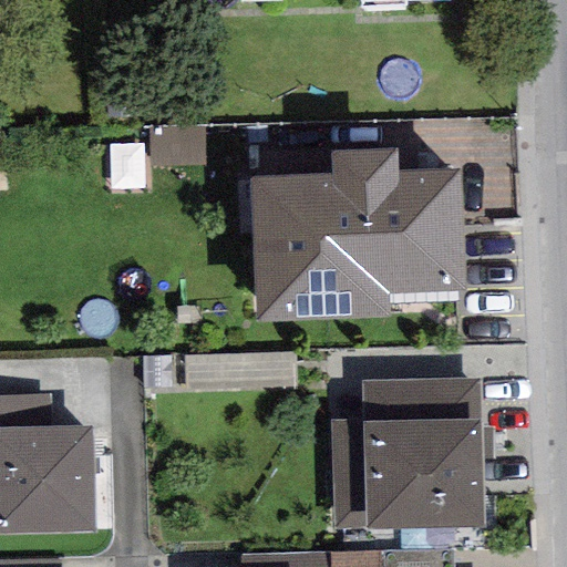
[(250,181),(258,322),(388,316),(387,294),(463,290),(457,172),(397,175),(395,152),(333,155),(334,177),(250,181)]
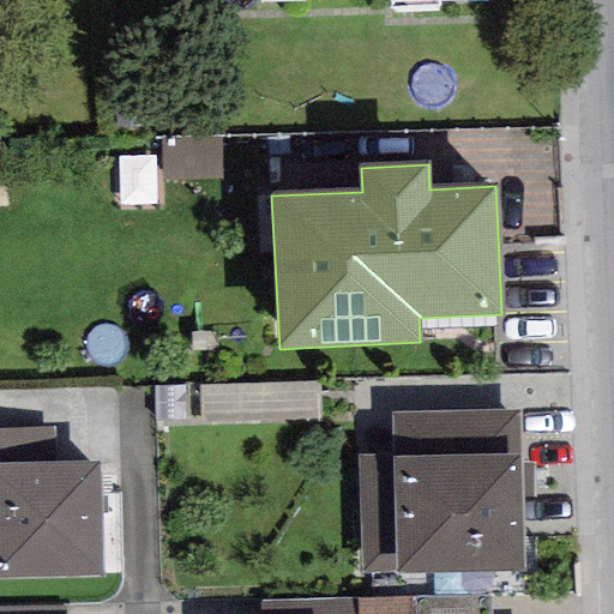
[(209,420),(327,413),(325,380),(206,387),(209,420)]
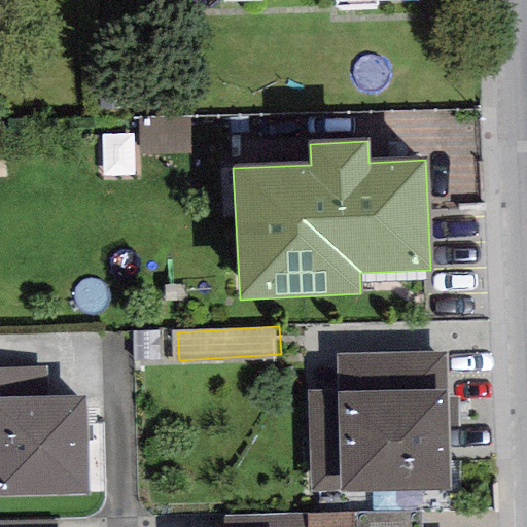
[(337,393),(447,390),(446,354),(336,357),(337,393)]
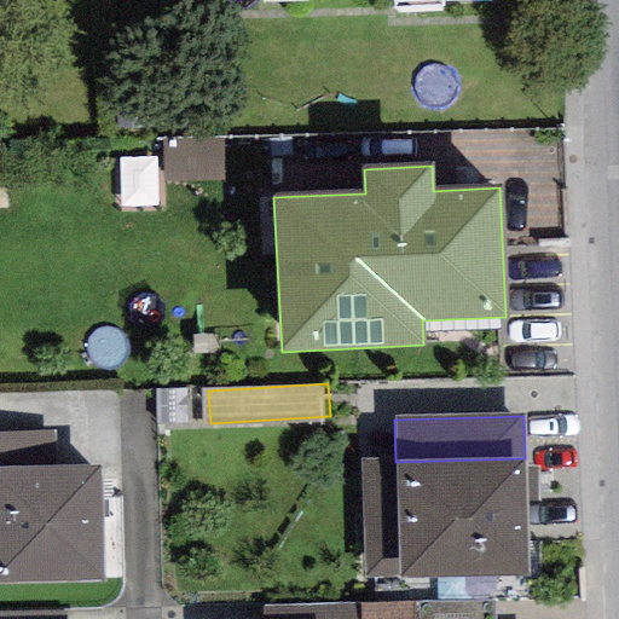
[(0,468),(58,467),(57,429),(0,431),(0,468)]
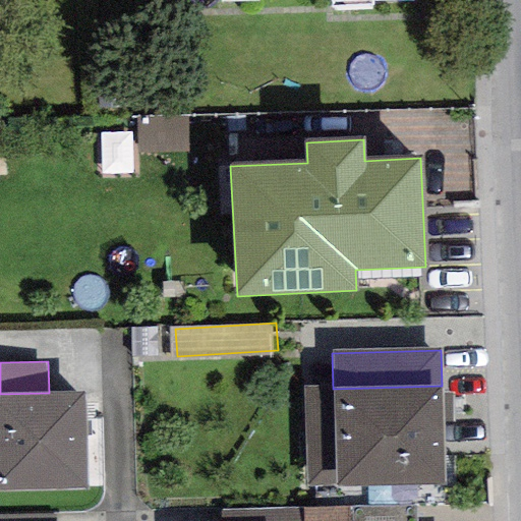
[(304,389),(306,487),(335,486),(335,488),(444,485),(442,386),(333,389),(304,389)]
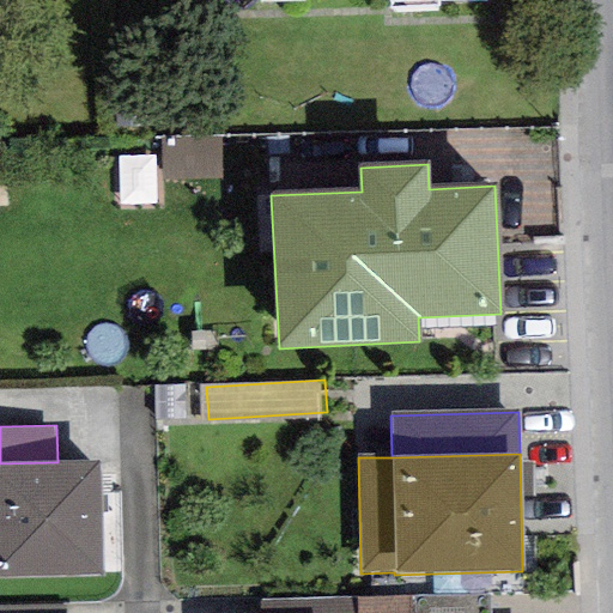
[(58,462),(0,463),(0,578),(103,577),(99,461),(58,462)]
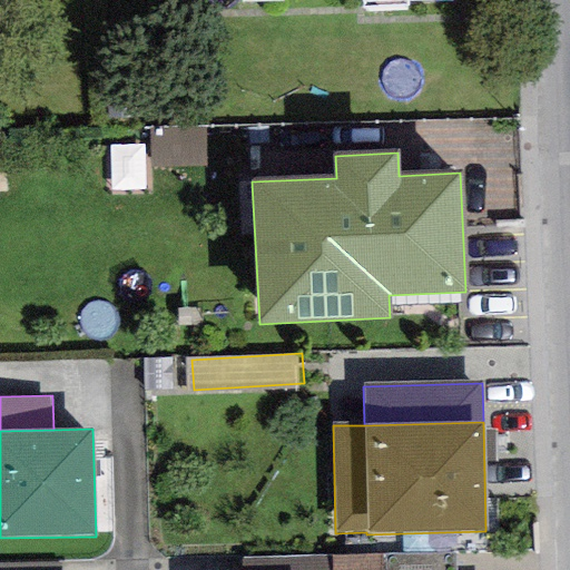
[(454,569),(454,553),(332,557),(332,569),(454,569)]
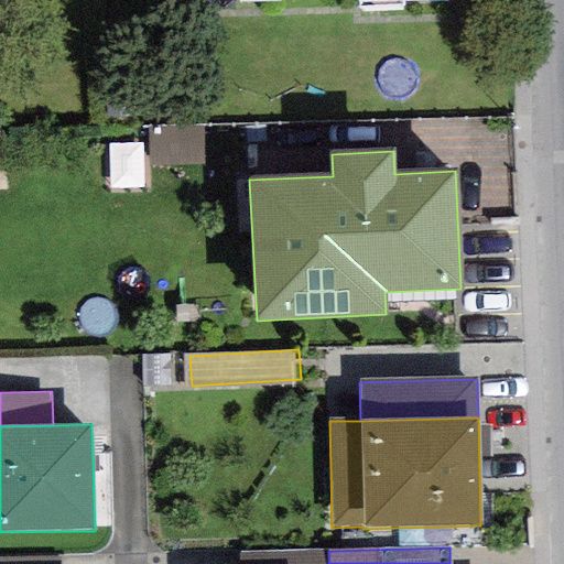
[(328,549),(239,552),(239,563),(328,563),(328,551),(328,549)]
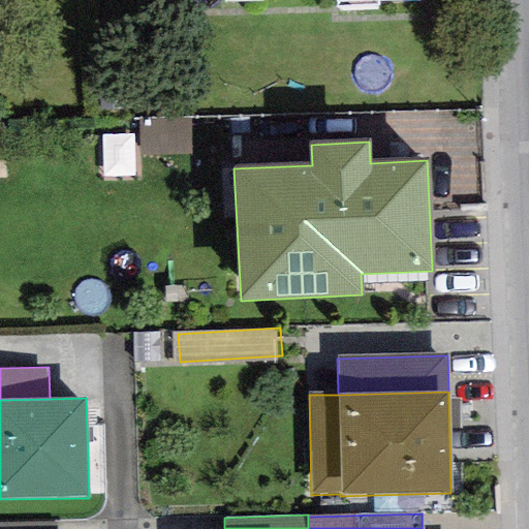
All buildings are outlined.
